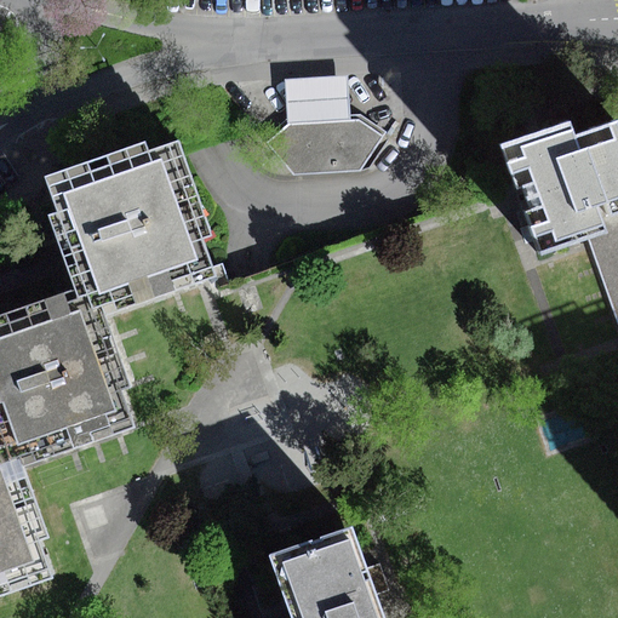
[(347,74),(284,78),(287,125),(349,120),(347,74)]
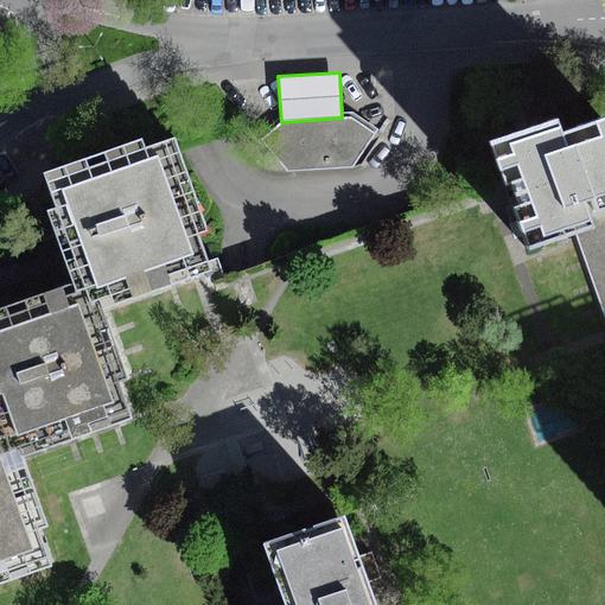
[(599,209),(604,207),(604,122),(603,116),(561,132),(556,118),(523,129),(489,142),(504,188),(527,249),(574,231),(592,225),(583,201),(594,196),(599,209)]
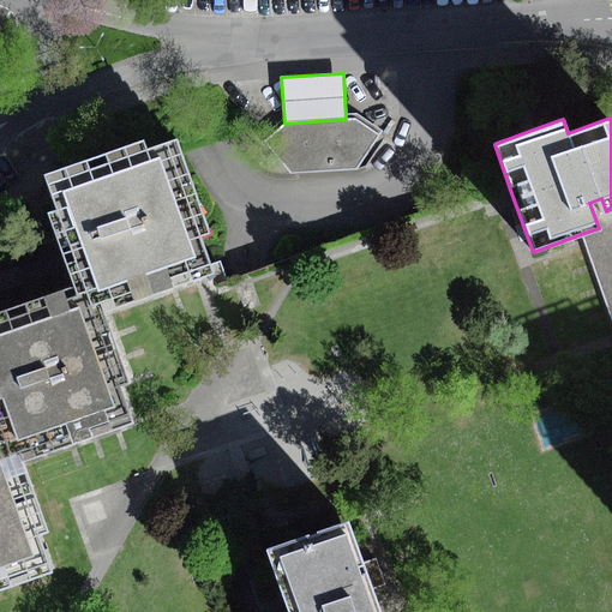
[(285,124),(263,142),(291,172),(357,167),(378,133),(352,119),(346,119),(285,124)]
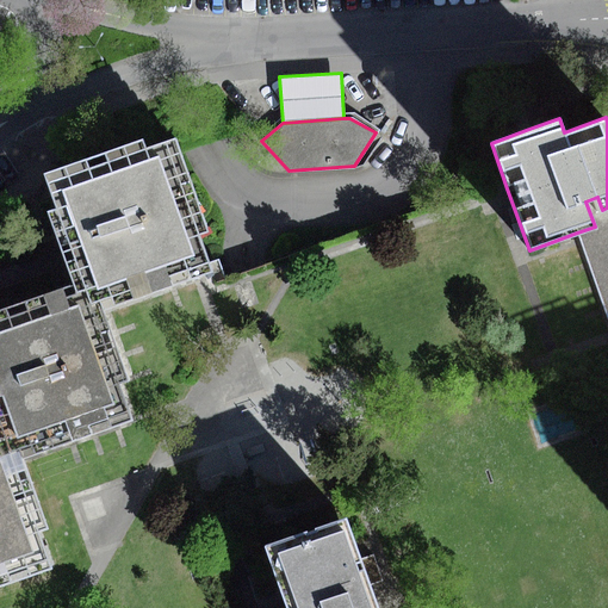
[(103,299),(106,309),(181,283),(217,270),(212,255),(223,252),(184,137),(152,149),(148,140),(50,173),(62,206),(53,210),(67,253),(76,283),(80,291),(88,287),(94,303),(103,299)]
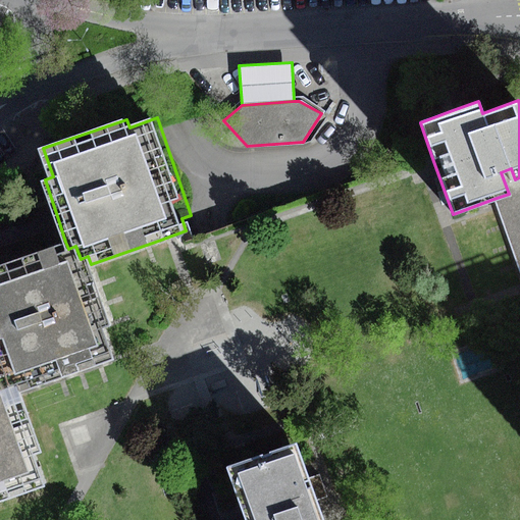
[(509,194),(494,199),(519,273),(519,177),(515,179),(511,168),(501,172),(509,194)]
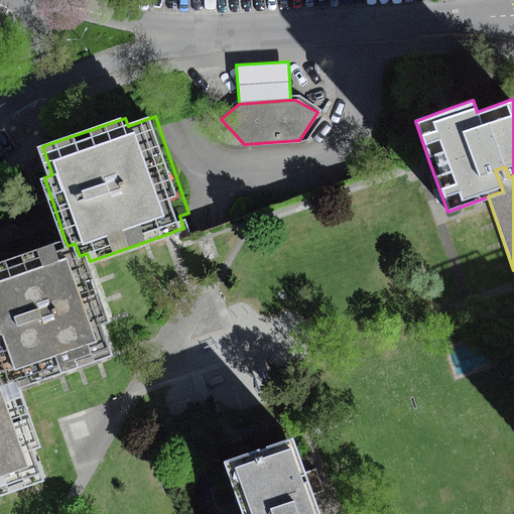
[(68,246),(65,239),(0,260),(0,369),(3,368),(7,381),(14,379),(16,386),(112,354),(101,322),(110,318),(90,261),(87,253),(80,256),(75,243),(68,246)]
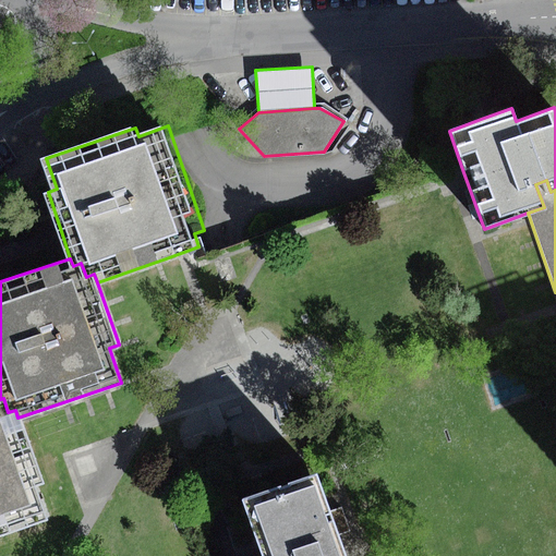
[(0,531),(43,518),(32,484),(39,481),(17,418),(15,410),(8,412),(3,398),(0,399),(0,531)]
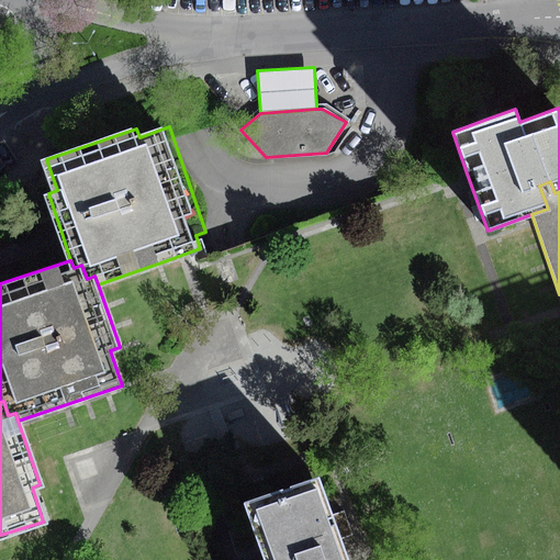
[(243,504),(262,559),(346,559),(334,524),(316,477),(243,504)]
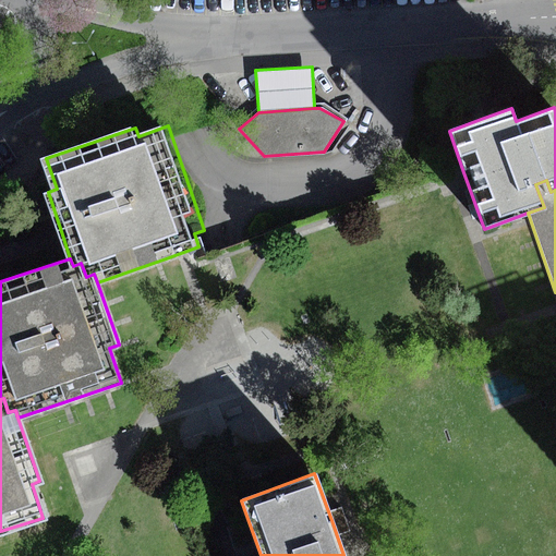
All buildings are outlined.
